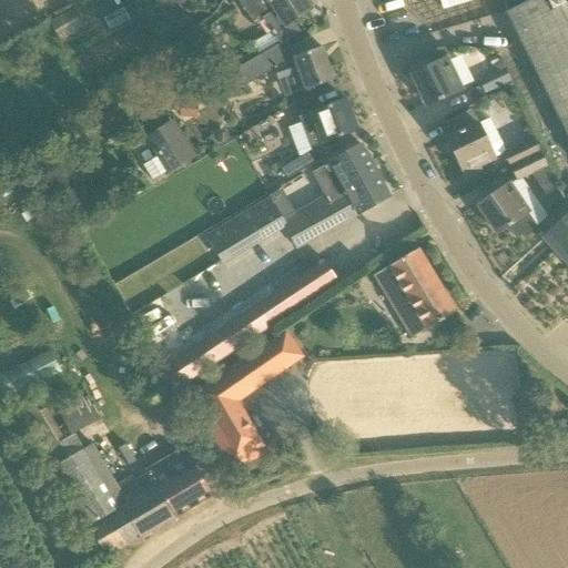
[(237,0),(254,26),(263,19),(281,44),(301,33),(294,21),(311,10),(304,0),(237,0)]
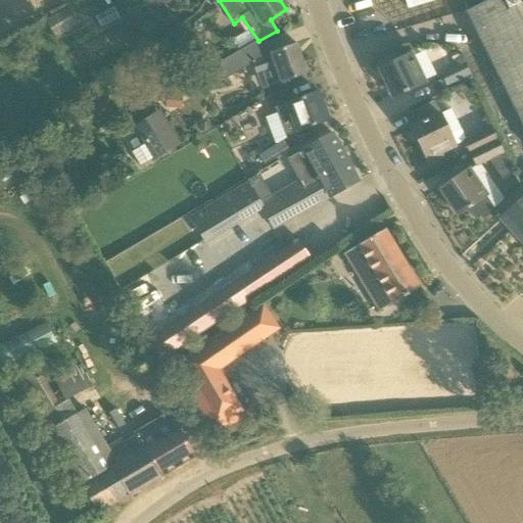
[(522,0),(464,0),(468,11),(466,12),(522,126),(522,0)]
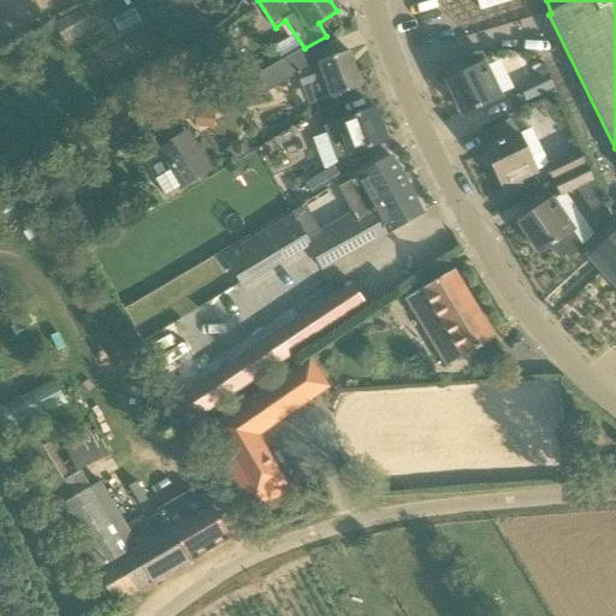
[(65,42),(93,30),(83,9),(55,21),(65,42)]
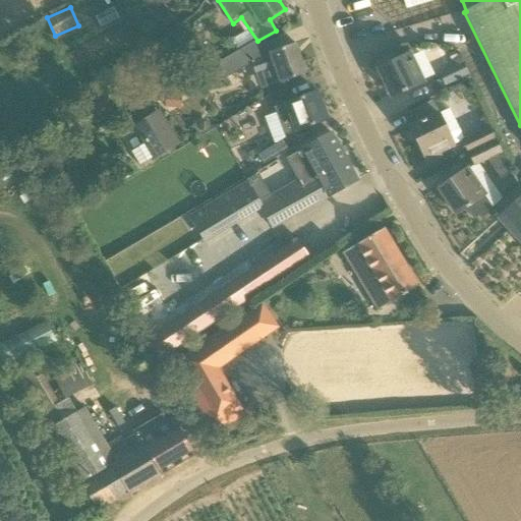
[(271,87),(281,83),(306,74),(295,44),(270,53),(270,54),(250,61),(245,48),(214,65),(223,80),(247,65),(252,64),(256,76),(266,72),(271,87)]
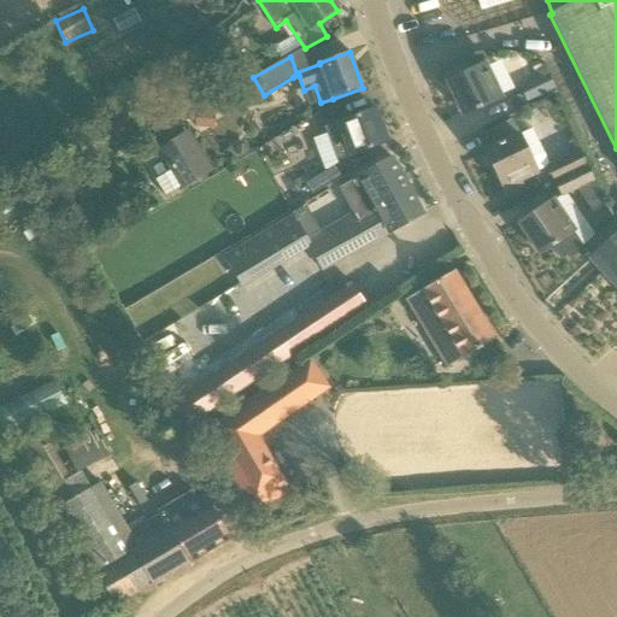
[(464,115),(501,98),(486,64),(448,82),(464,115)]
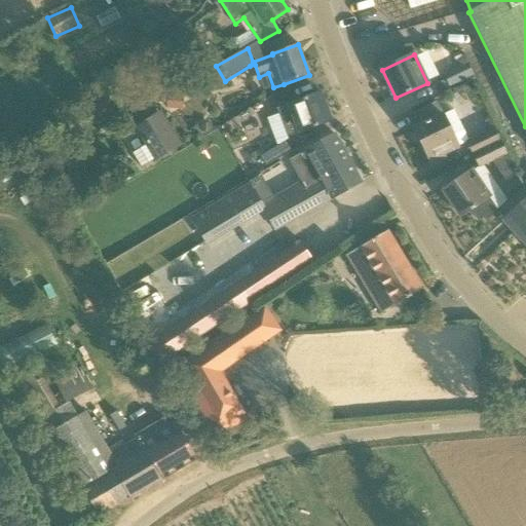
[(467,63),(443,74),(448,86),(473,76),(467,63)]
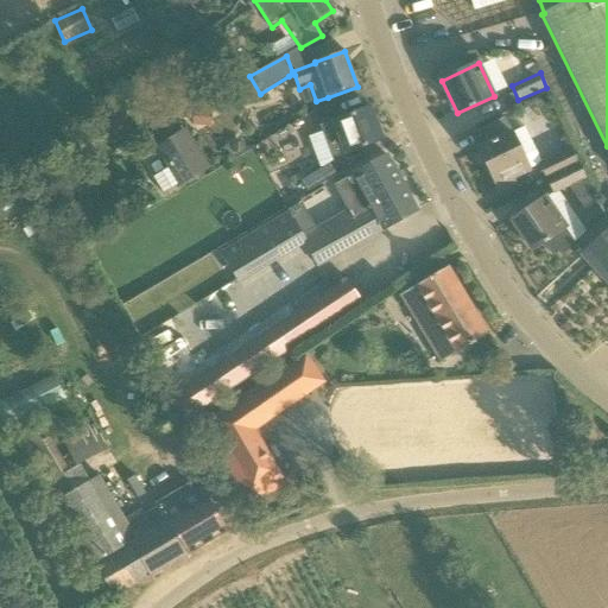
[(335,121),(321,126),(325,139),(340,134),(347,153),(382,140),(369,107),(334,121),(335,121)]
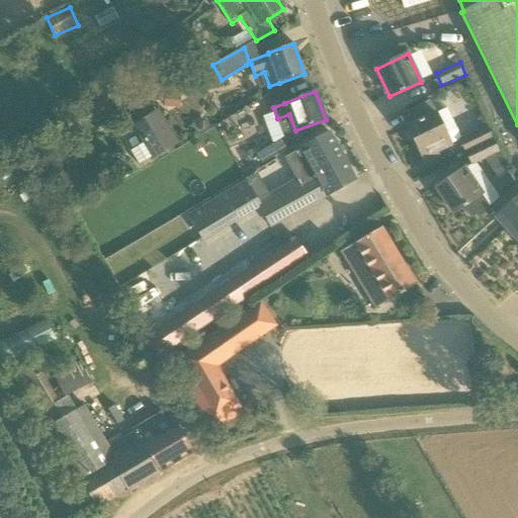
[(165,93),(164,106),(180,107),(181,94),(165,93)]
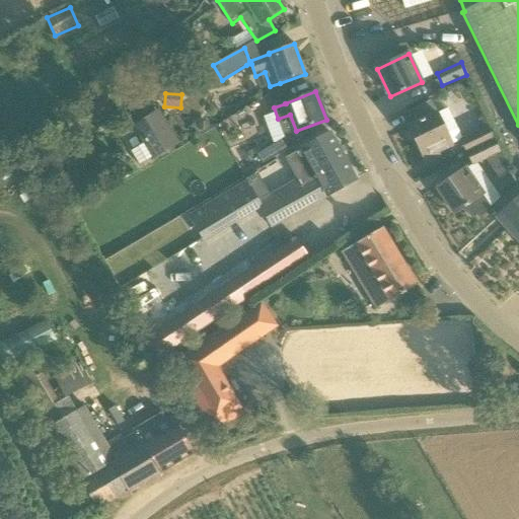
[(413,119),(433,113),(430,102),(410,108),(413,119)]
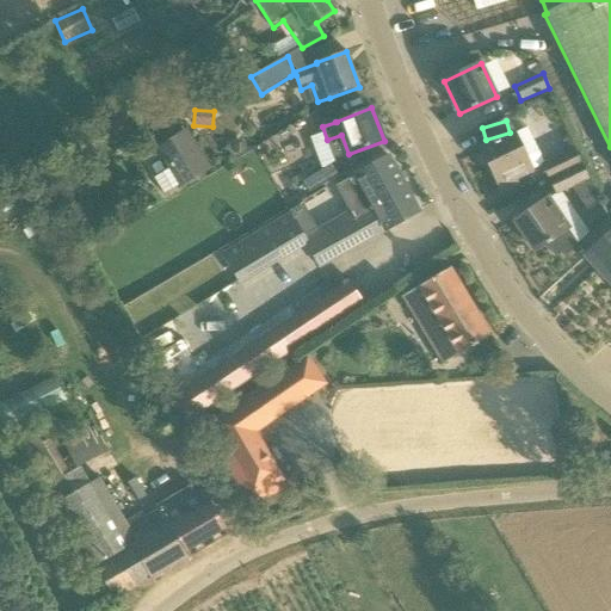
[(532,171),(531,170),(544,164),(528,128),(482,149),(500,186),(532,171)]
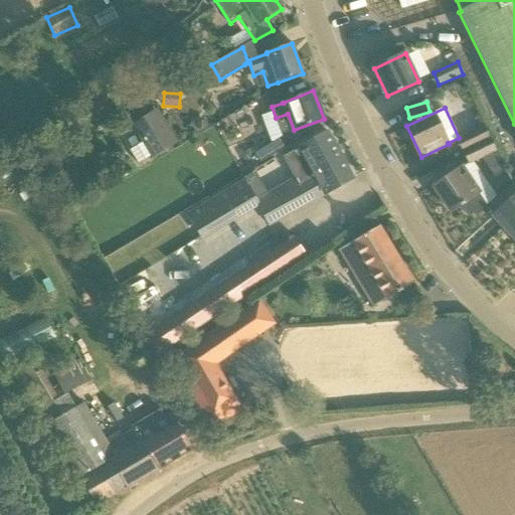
[(172,116),(165,120),(158,109),(131,125),(152,159),(179,143),(170,129),(177,125),(172,116)]
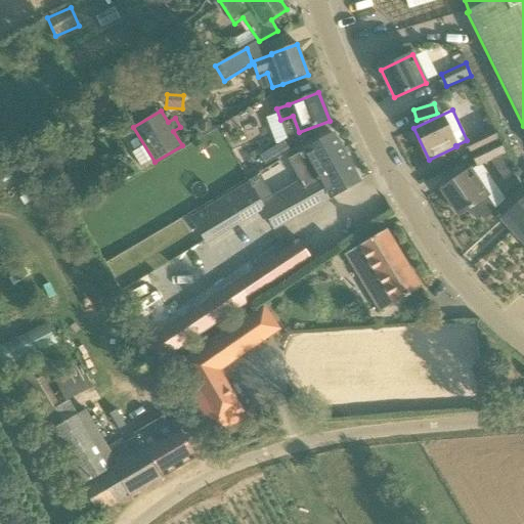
[(472,155),(498,141),(493,129),(466,142),(472,155)]
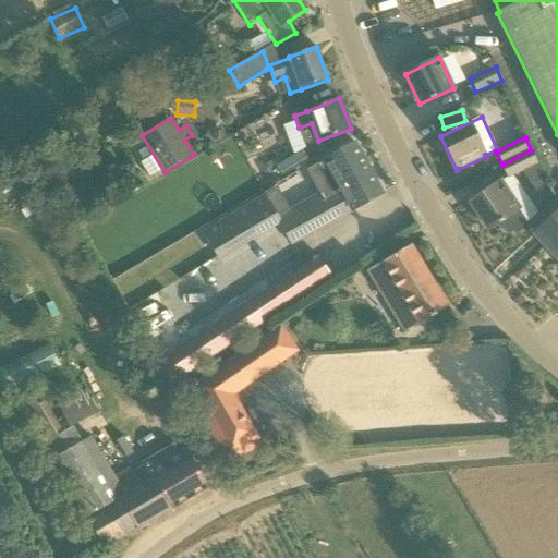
[(291,245),(298,241),(383,193),(355,143),(307,169),(320,193),(278,216),(266,196),(207,232),(221,256),(278,221),(291,245)]
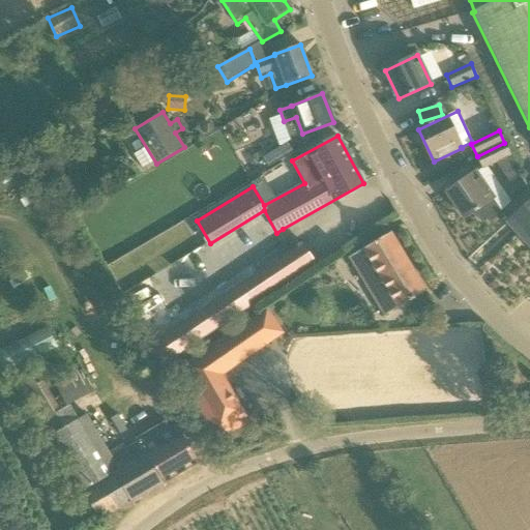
[(504,143),(477,156),(482,169),(496,163),(510,183),(520,176),(504,143)]
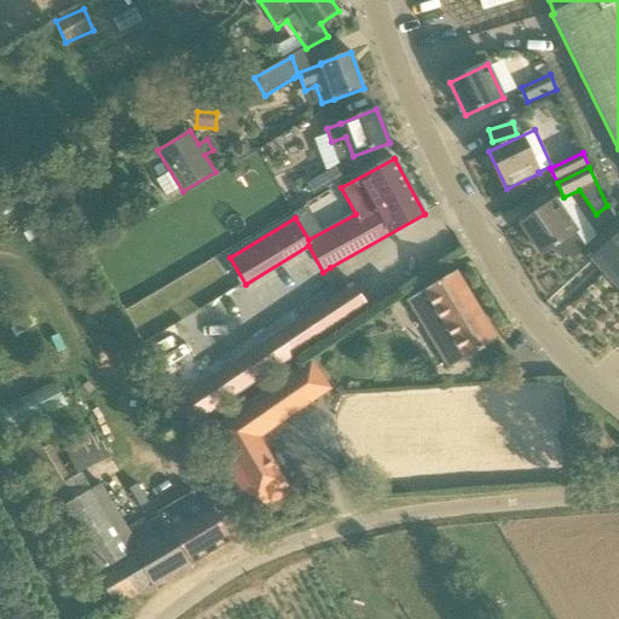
[(324,171),(300,184),(307,197),(331,183),(324,171)]
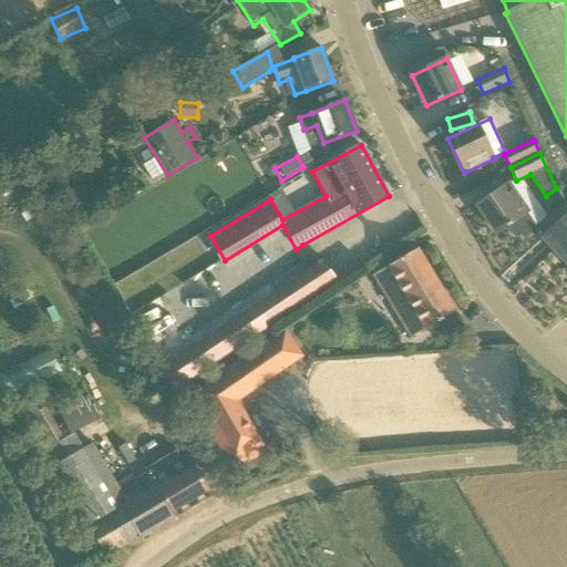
[(526,213),(527,212),(508,185),(477,206),(496,233),(506,226),(507,227),(508,227),(516,238),(535,226),(526,213)]
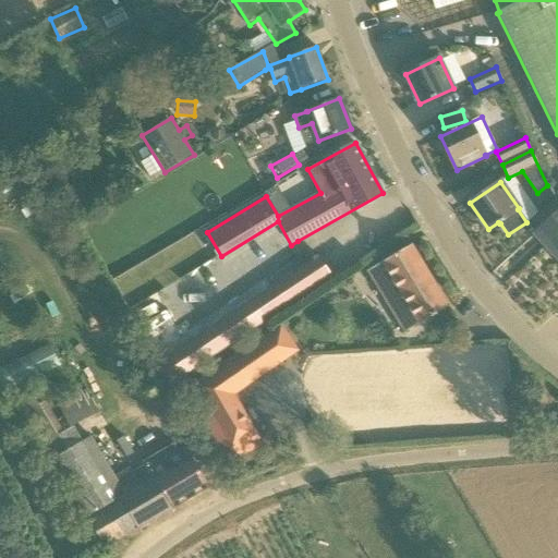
[(557,213),(535,233),(550,251),(555,247),(557,250),(557,213)]
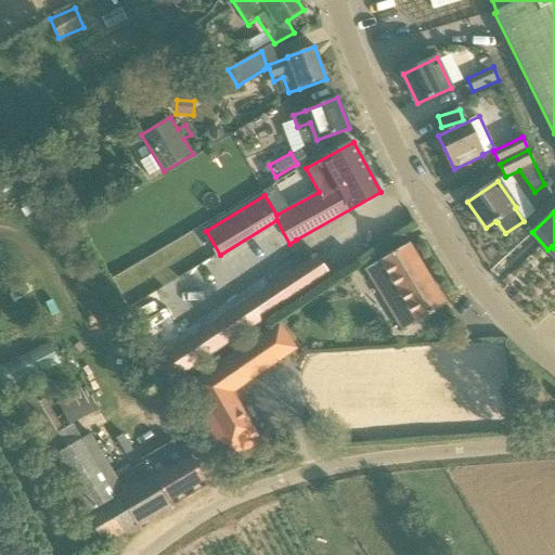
[(446,305),(409,244),(366,269),(403,331),(446,305)]
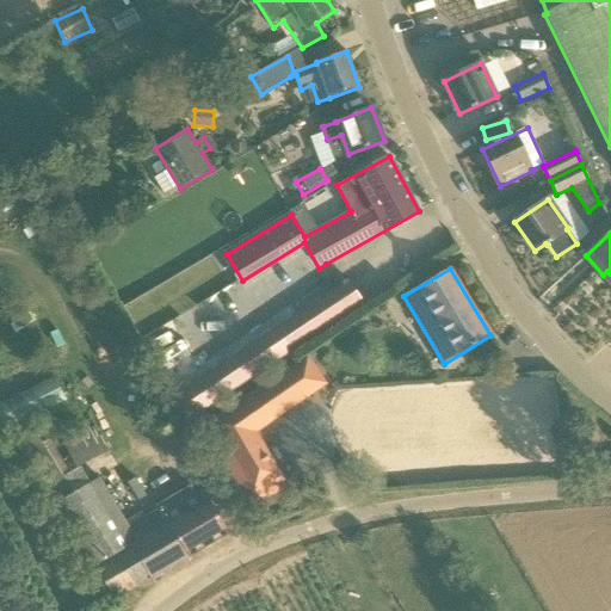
[(365,290),(357,296),(347,282),(176,399),(189,421),(271,364),(362,302),(363,303),(371,298),(365,290)]
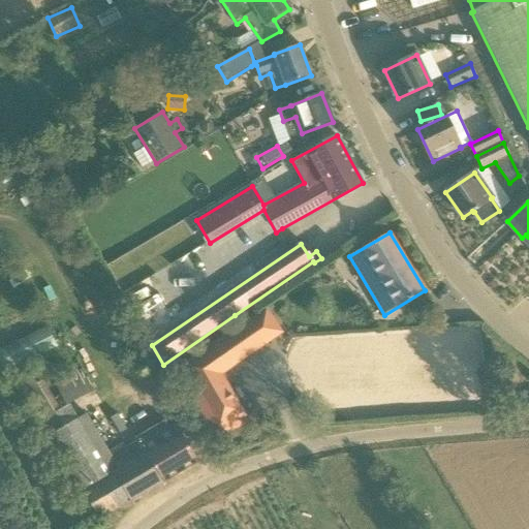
[(265,311),(179,371),(217,437),(247,421),(219,374),(280,333),(265,311)]
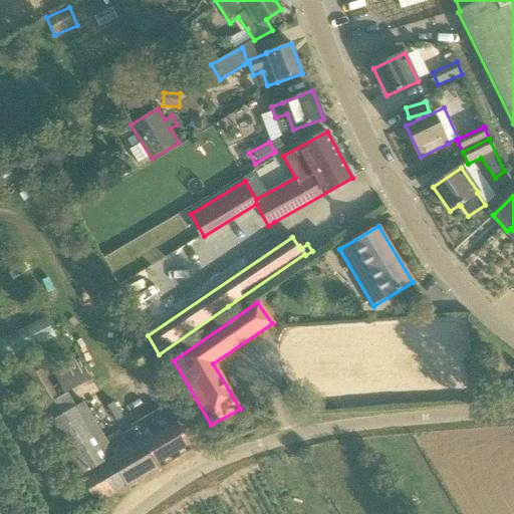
[(45,317),(0,339),(0,350),(6,361),(54,336),(56,335),(46,316),(45,317)]
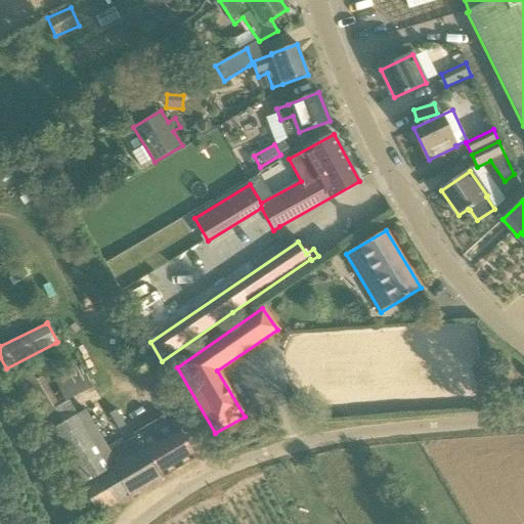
[(85,408),(62,422),(29,366),(20,372),(16,364),(7,369),(38,422),(39,421),(46,433),(44,434),(77,489),(82,486),(98,514),(193,457),(177,430),(174,432),(165,416),(135,433),(136,436),(125,442),(122,437),(107,446),(85,408)]
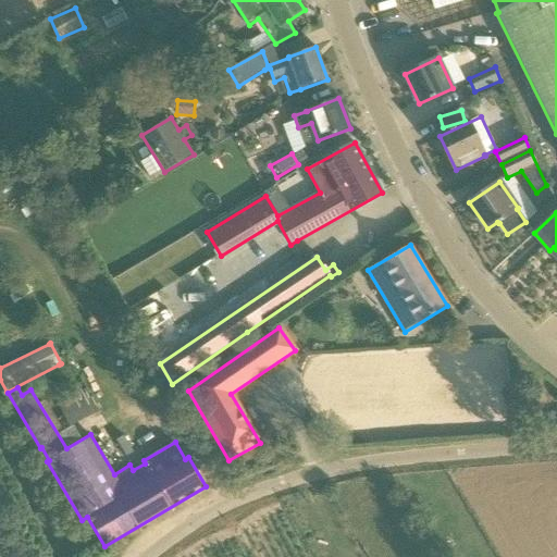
[(70,425),(98,410),(86,390),(59,405),(70,425)]
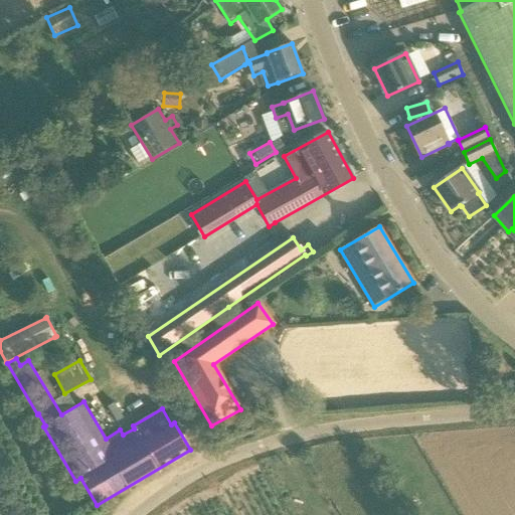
[(67,391),(53,400),(59,412),(74,403),(67,391)]
